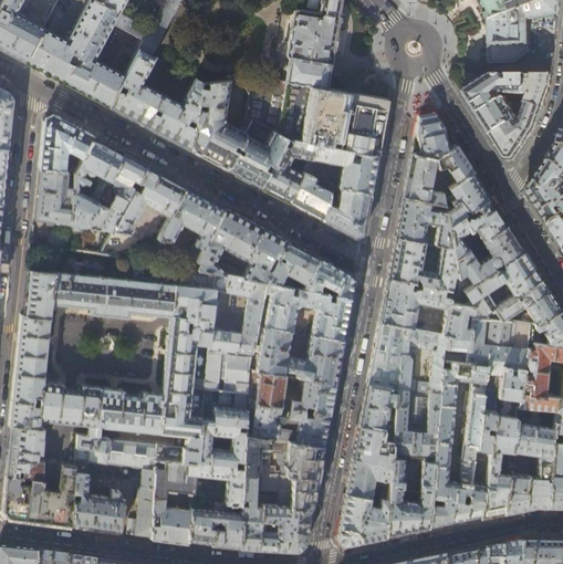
[(18,14),(24,0),(4,0),(1,9),(0,9),(0,49),(6,52),(28,64),(45,30),(18,14)]
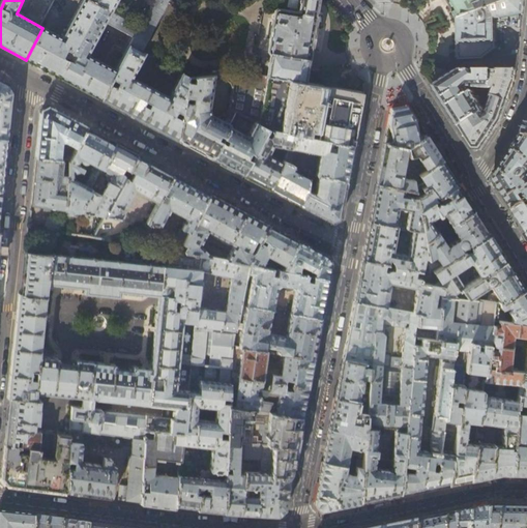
[(85,0),(64,39),(42,28),(26,60),(44,69),(61,79),(69,62),(65,59),(69,51),(75,53),(99,6),(113,13),(120,0),(85,0)]
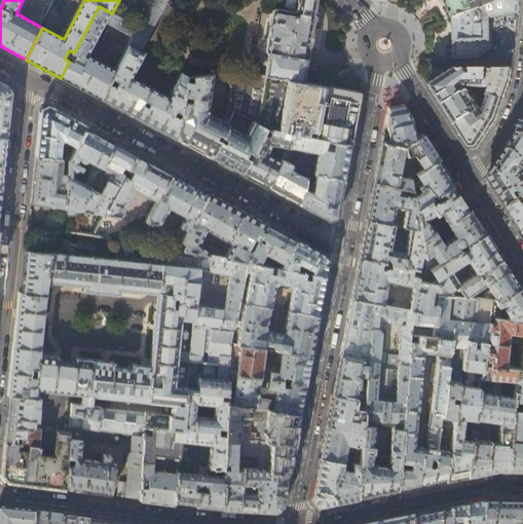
[(190,0),(156,0),(141,29),(136,39),(118,72),(103,101),(127,113),(155,128),(179,141),(189,79),(183,75),(171,99),(134,79),(146,54),(148,57),(149,55),(147,54),(148,53),(144,51),(171,0),(189,0),(190,0)]
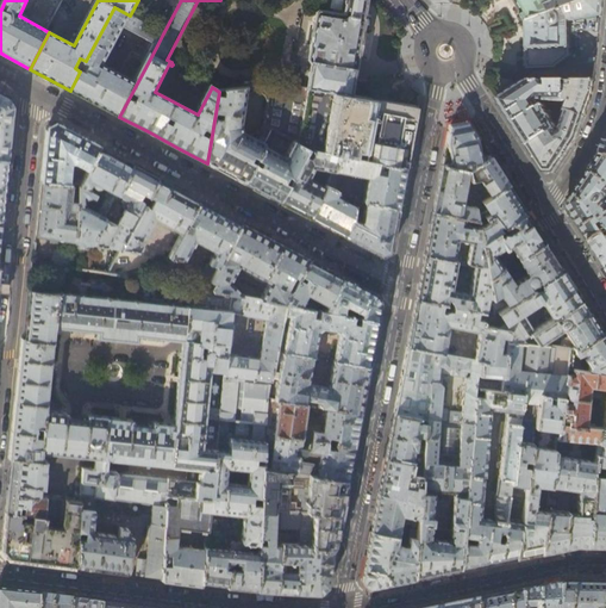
[(314,64),(310,90),(354,97),(358,72),(360,72),(362,57),(366,36),(368,20),(367,20),(369,0),(349,0),(349,2),(348,2),(347,5),(348,5),(347,17),(322,12),(322,13),(320,13),(319,14),(317,25),(312,50),(313,50),(311,61),(312,62),(313,63),(313,64),(314,64)]
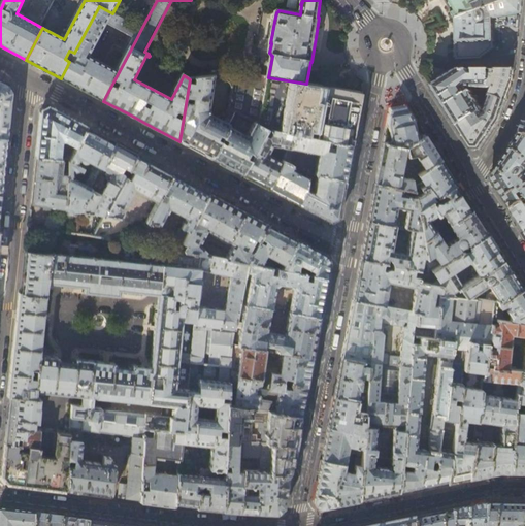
[(448,0),(459,21),(515,0),(448,0)]
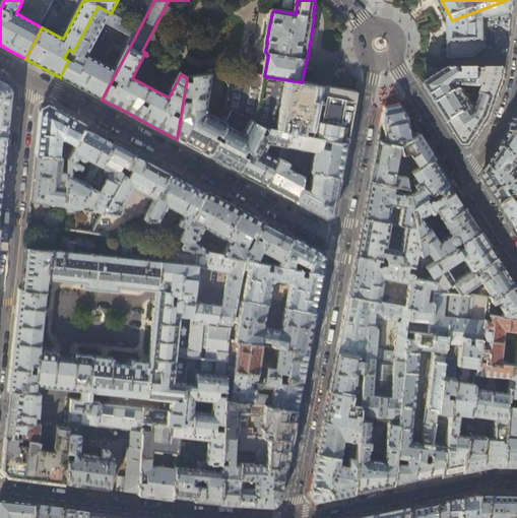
[(516,0),(507,0),(452,20),(448,21),(449,43),(453,43),(453,46),(452,46),(452,47),(450,47),(450,57),(452,57),(452,58),(454,58),(454,62),(455,62),(455,60),(476,60),(476,59),(490,50),(489,42),(492,42),(492,19),(516,15),(516,0)]
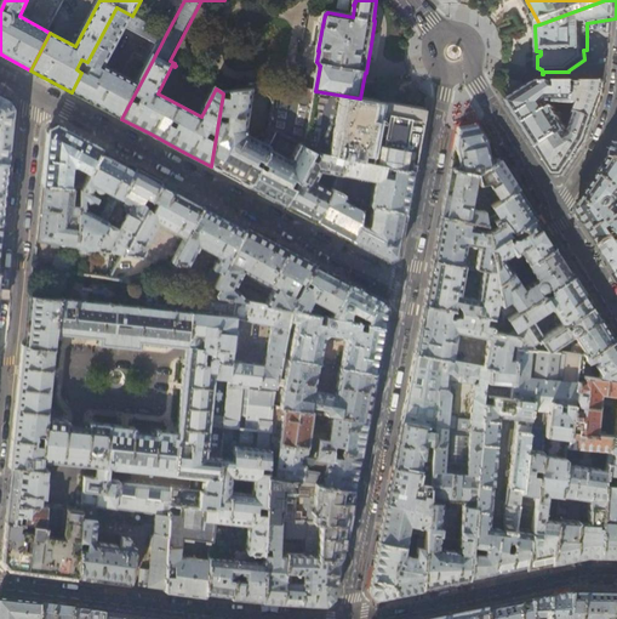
[(166,34),(132,16),(116,7),(87,62),(81,73),(72,92),(95,104),(121,119),(140,85),(106,67),(125,28),(160,46),(166,34)]
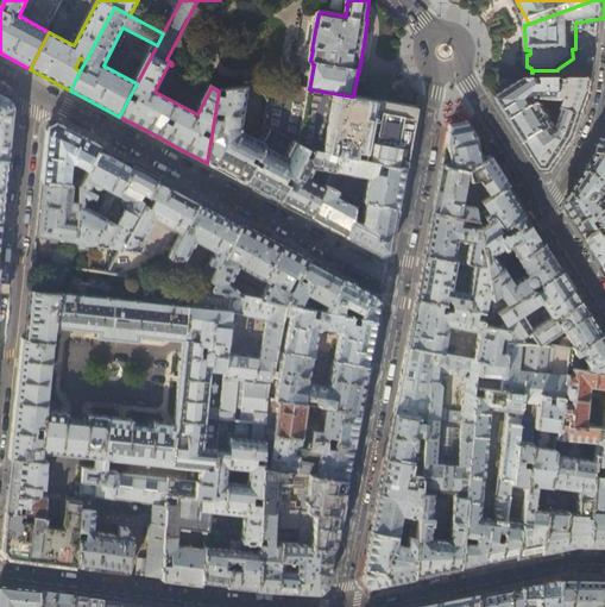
[(569,83),(579,83),(597,83),(599,61),(593,61),(593,67),(578,67),(563,77),(563,83),(569,83)]
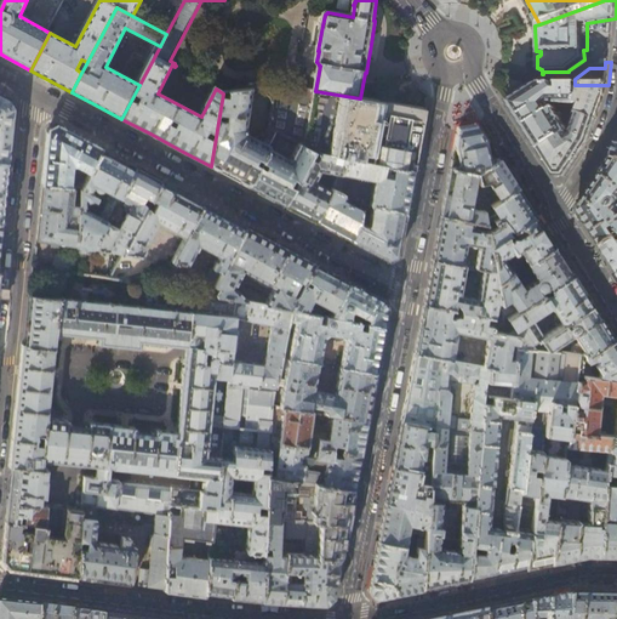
[(279,87),(286,86),(285,77),(260,80),(261,89),(279,87)]
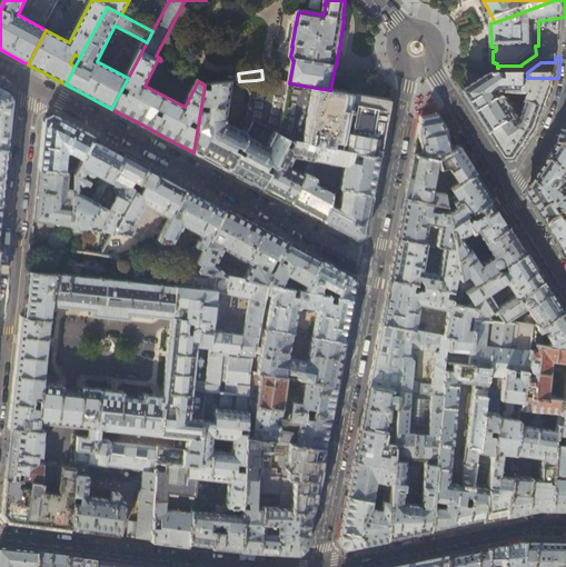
[(533,78),(527,78),(497,78),(487,85),(485,81),(484,80),(475,86),(475,88),(477,91),(469,95),(484,118),(497,138),(522,122),(523,121),(523,119),(508,98),(530,98),(533,82),(533,78)]
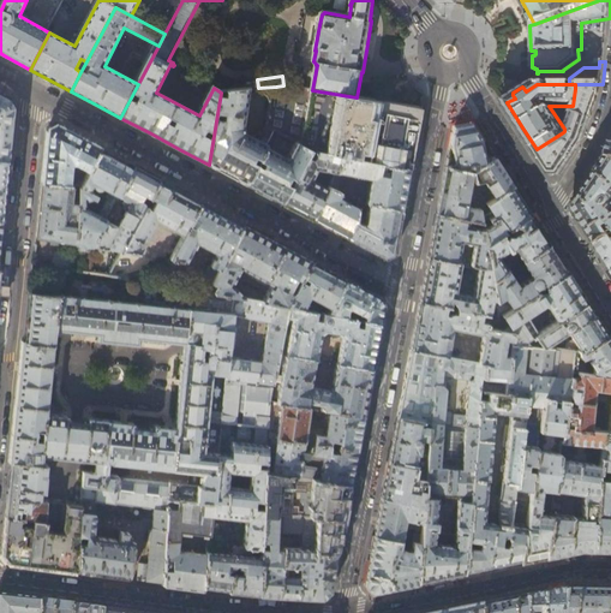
[(603,84),(585,84),(583,90),(575,89),(573,106),(579,106),(575,114),(593,119),(599,102),(600,96),(603,84)]
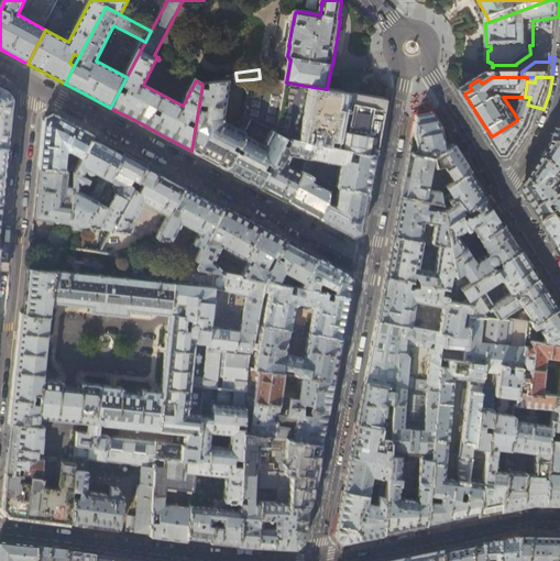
[(270,80),(260,78),(253,79),(251,95),(246,118),(254,122),(274,132),(286,140),(306,143),(311,144),(315,144),(379,156),(384,129),(390,100),(327,89),(286,83),(270,80)]
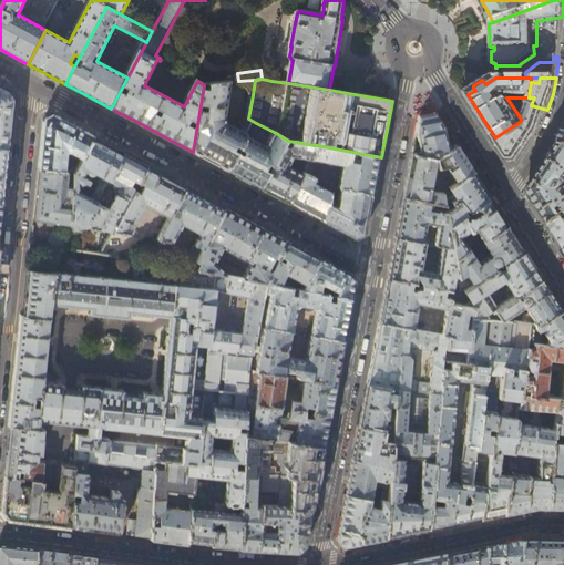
[(253,95),(255,80),(238,81),(204,85),(193,152),(209,161),(229,172),(248,137),(256,123),(248,119),(248,120),(247,124),(245,127),(242,129),(238,130),(237,130),(236,130),(228,125),(228,124),(227,121),(227,117),(232,91),(234,89),(237,86),(239,86),(243,86),(246,88),(247,88),(249,90),(252,93),(253,95)]
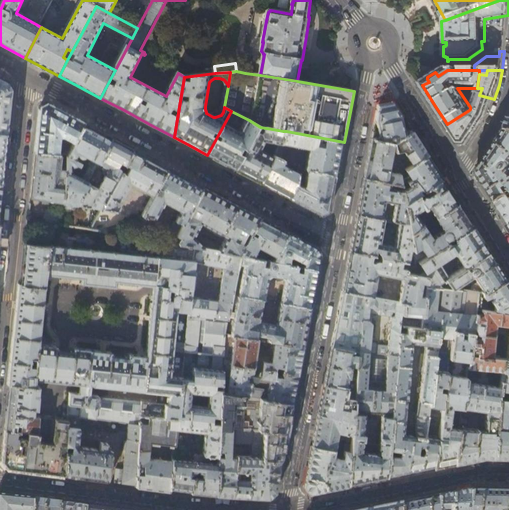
[(0,134),(9,136),(14,90),(11,84),(0,78),(0,134)]
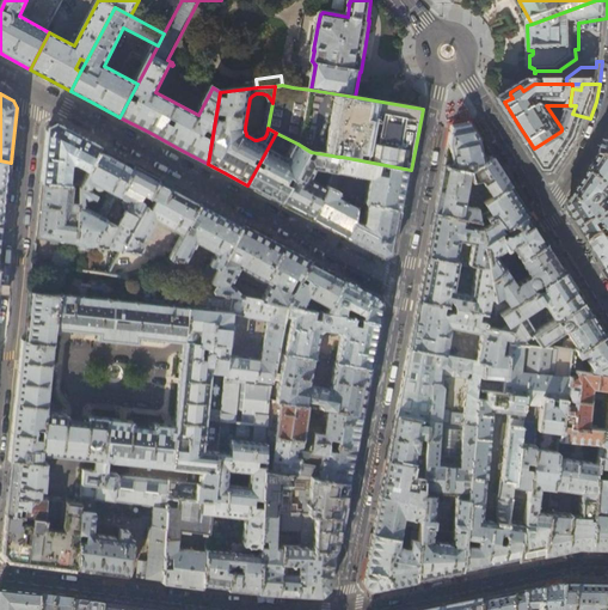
[(582,142),(590,119),(572,114),(567,111),(566,115),(572,117),(566,134),(564,135),(562,130),(560,132),(534,148),(544,163),(551,175),(560,176),(577,150),(582,142)]
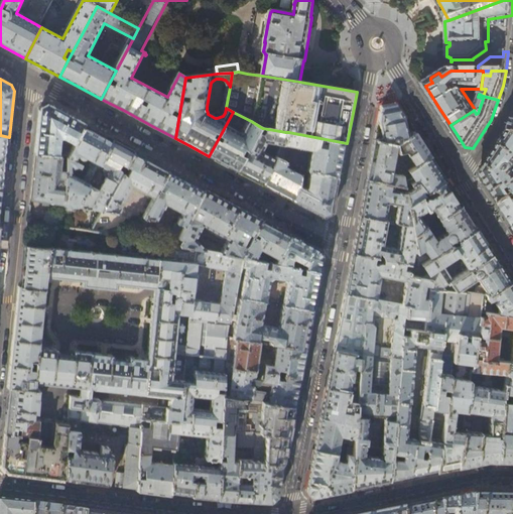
[(65,138),(77,144),(88,125),(69,116),(49,105),(42,109),(38,155),(59,157),(61,139),(65,138)]
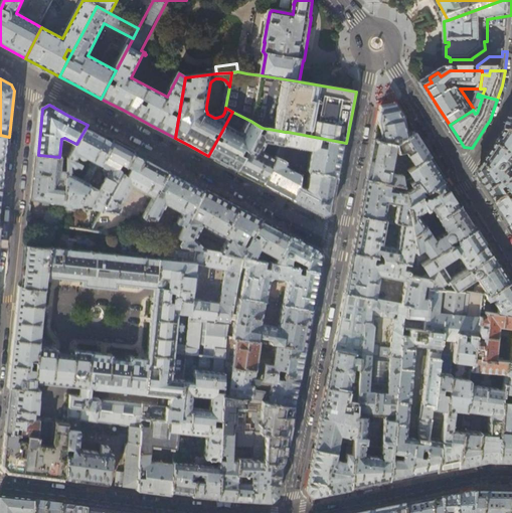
[(380,121),(376,141),(397,145),(415,133),(405,117),(397,105),(382,108),(380,121)]
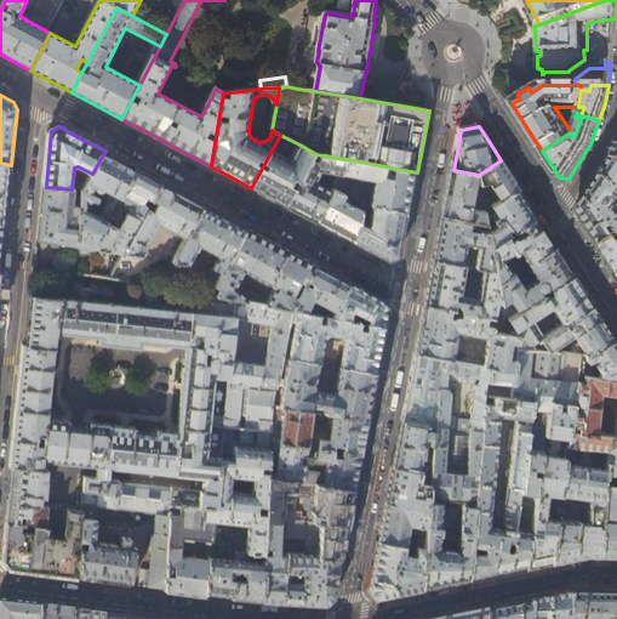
[(287,208),(315,154),(302,146),(293,163),(272,151),(251,188),(268,197),(287,208)]
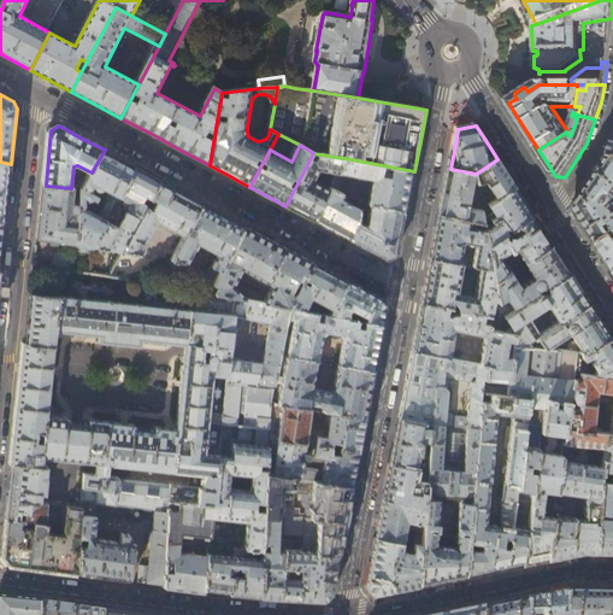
[(105,150),(92,173),(82,189),(82,193),(81,208),(77,246),(94,249),(108,223),(122,198),(139,168),(122,159),(105,150)]
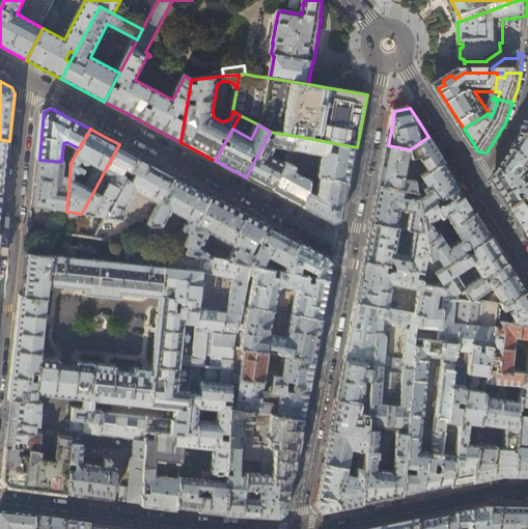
[(288,139),(288,135),(270,132),(246,177),(258,184),(272,191),(286,165),(272,158),(277,148),(293,150),(286,163),(287,164),(290,165),(297,136),(294,136),(293,140),(288,139)]
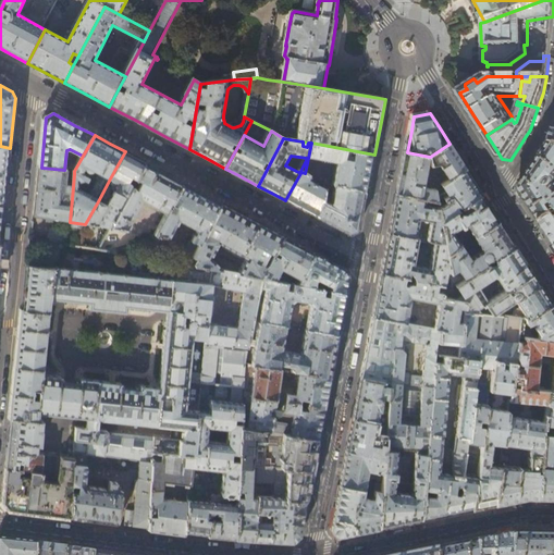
[(371,173),(374,155),(311,143),(305,173),(310,176),(315,159),(340,164),(335,186),(367,193),(371,173)]
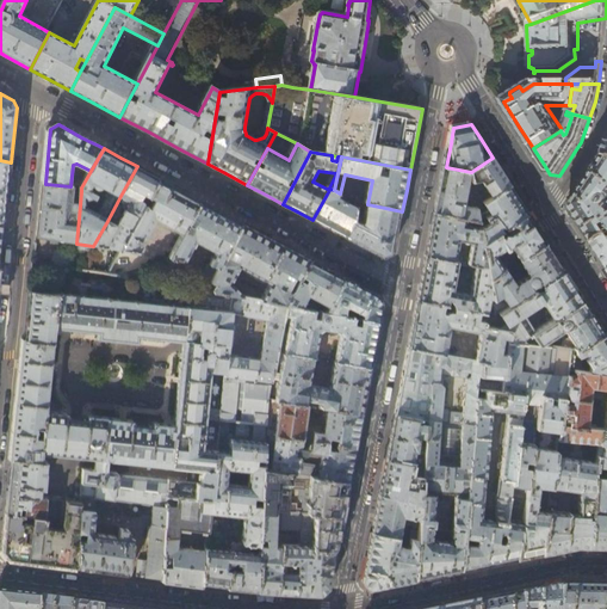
[(493,158),(471,172),(476,200),(478,208),(485,204),(512,188),(501,171),(493,158)]
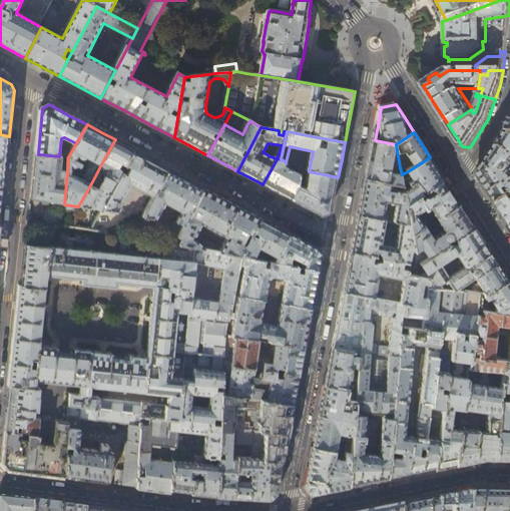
[(509,132),(496,152),(481,175),(490,190),(500,206),(509,199),(509,132)]
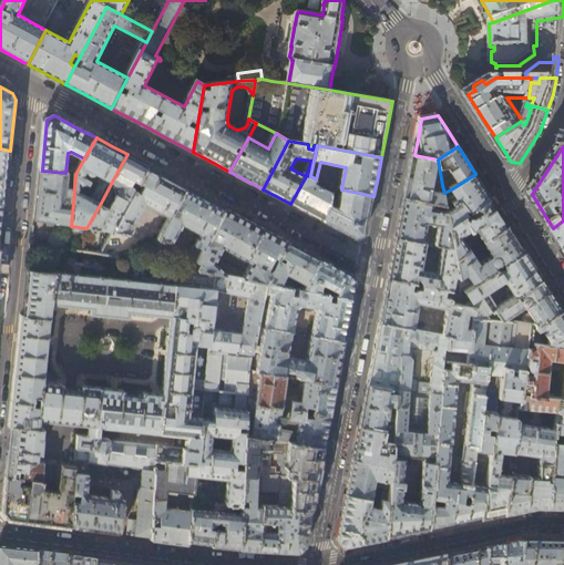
[(0,205),(4,206),(6,193),(9,164),(10,151),(0,149),(0,205)]
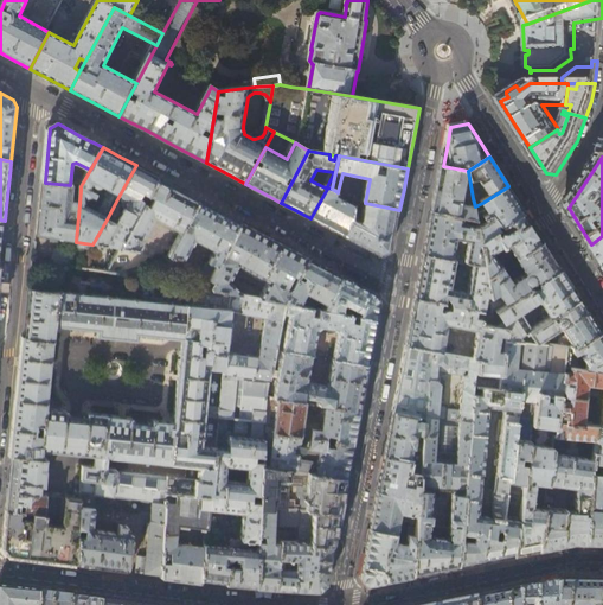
[(141,169),(136,165),(120,195),(126,198),(123,203),(124,203),(124,205),(124,210),(127,211),(119,225),(107,220),(92,244),(115,248),(115,250),(116,253),(117,255),(120,256),(123,249),(161,179),(153,174),(141,169)]
